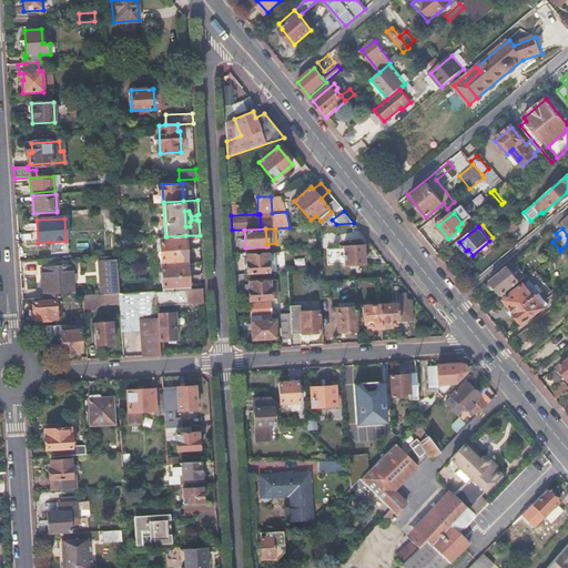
[(158,237),(159,251),(188,249),(188,242),(185,239),(185,235),(165,236),(162,237),(158,237)]
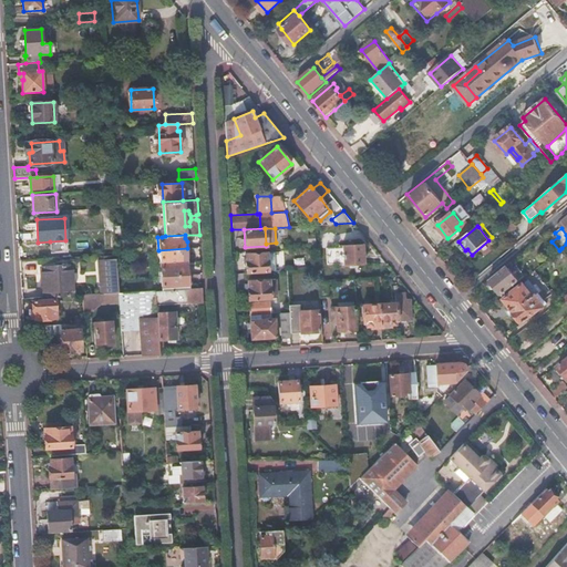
[(65,240),(50,241),(51,253),(66,251),(65,240)]
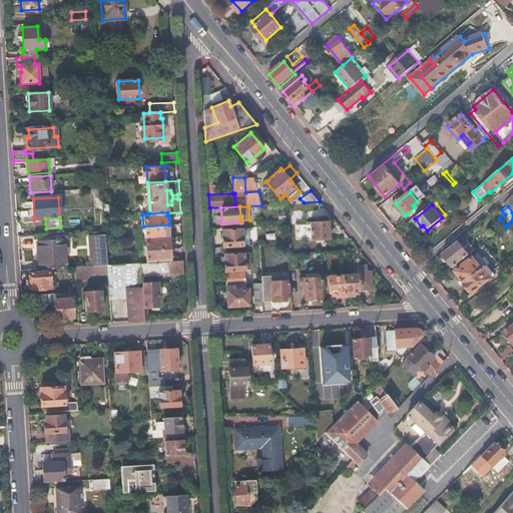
[(311,230),(330,229),(329,220),(311,221),(311,230)]
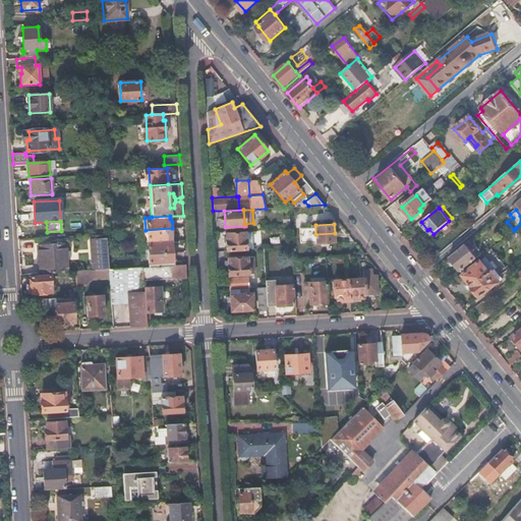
[(300,228),(300,235),(315,234),(315,225),(311,226),(311,227),(300,228)]
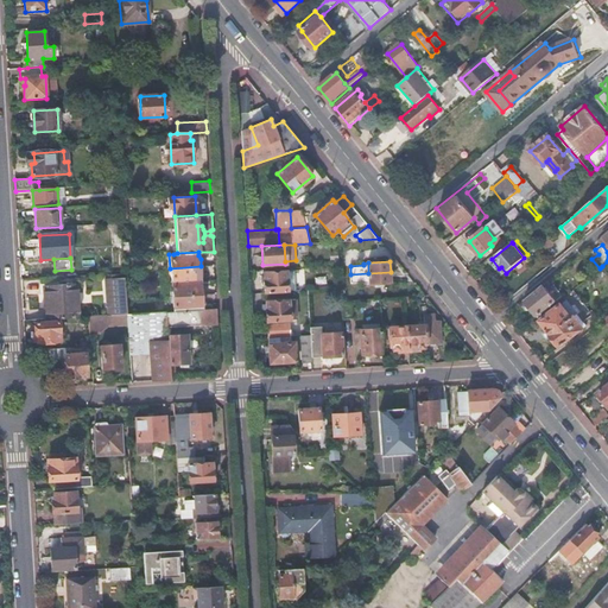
[(201,266),(170,268),(170,283),(200,280),(200,277),(202,274),(201,266)]
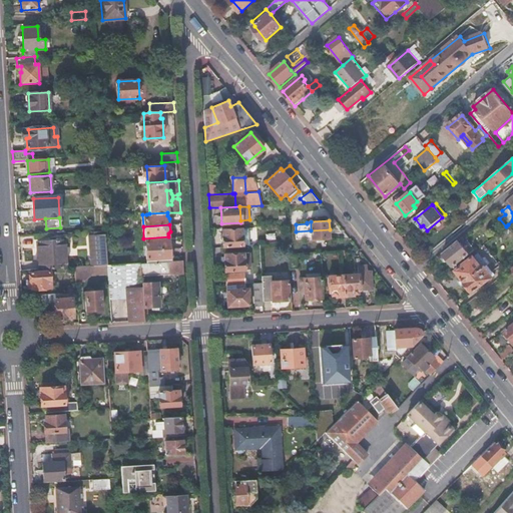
[(221,229),(222,246),(242,245),(241,228),(221,229)]
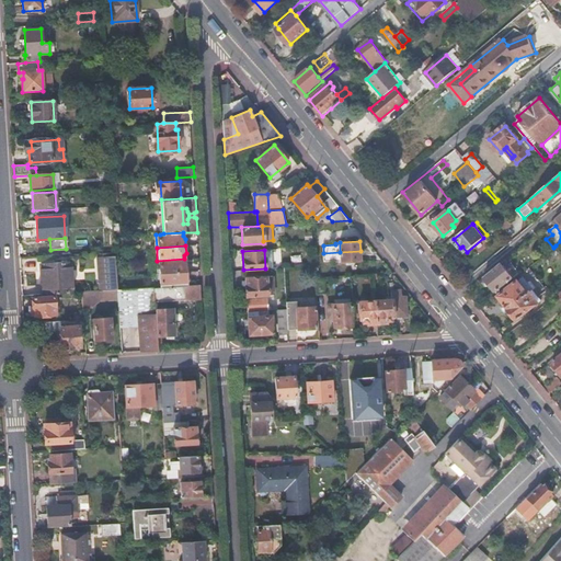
[(361,262),(361,251),(340,252),(341,262),(341,263),(361,262)]
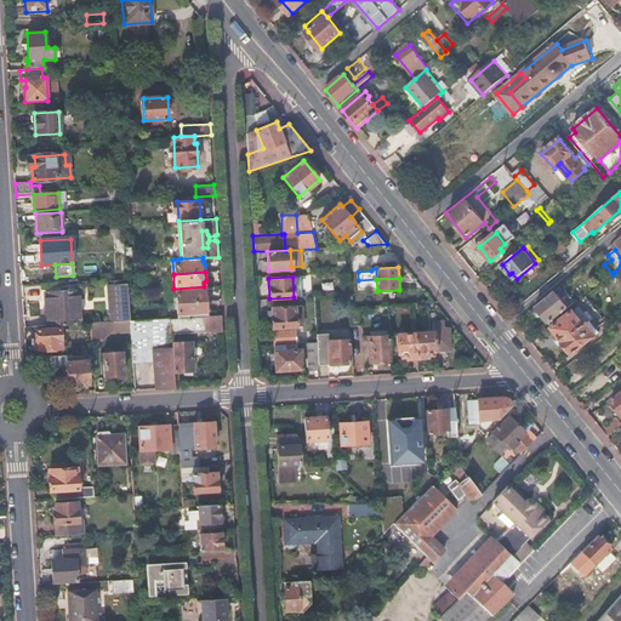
[(376,279),(358,280),(358,289),(372,288),(374,290),(377,290),(376,279)]
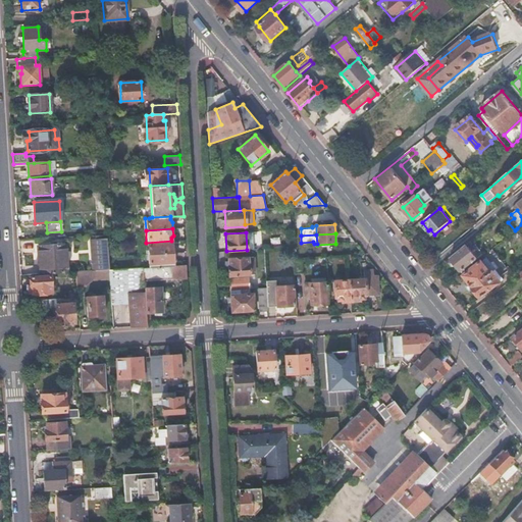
[(107,245),(106,236),(97,237),(99,270),(109,270),(108,257),(107,245)]
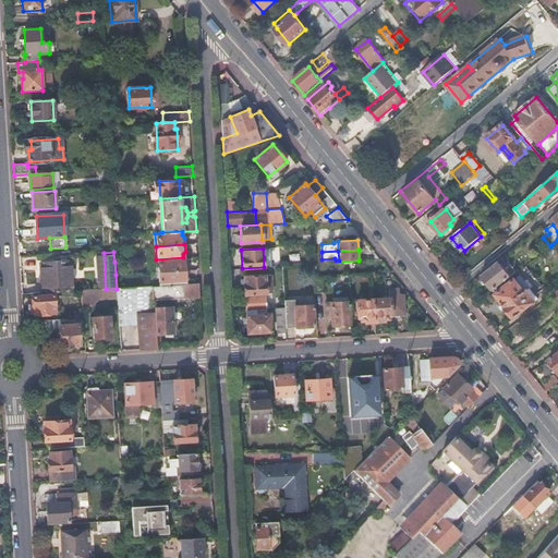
[(183,257),(156,259),(157,271),(186,270),(185,263),(183,261),(183,257)]
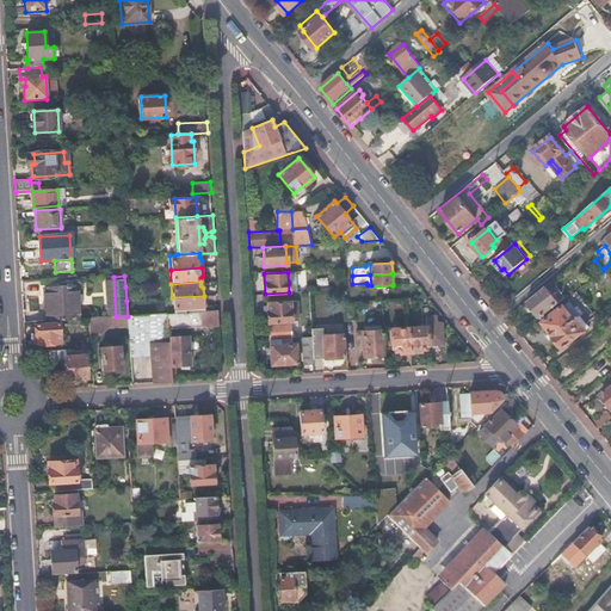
[(43,287),(45,321),(79,319),(76,284),(43,287)]
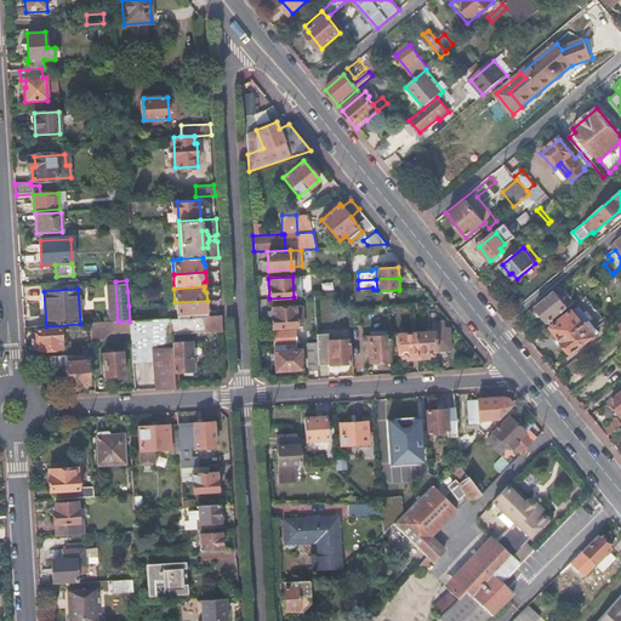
[(559,289),(536,307),(548,323),(568,307),(559,296),(562,294),(559,289)]
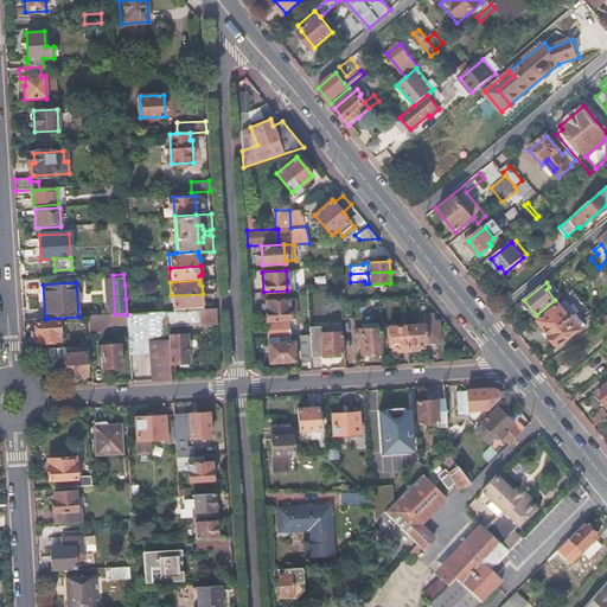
[(171,295),(172,311),(202,308),(202,305),(204,302),(203,294),(171,295)]
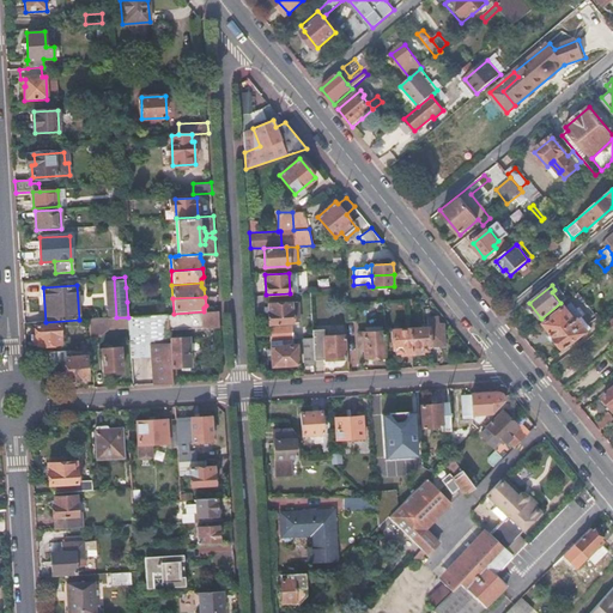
[(292,322),(290,302),(267,303),(268,310),(267,311),(268,323),(292,322)]
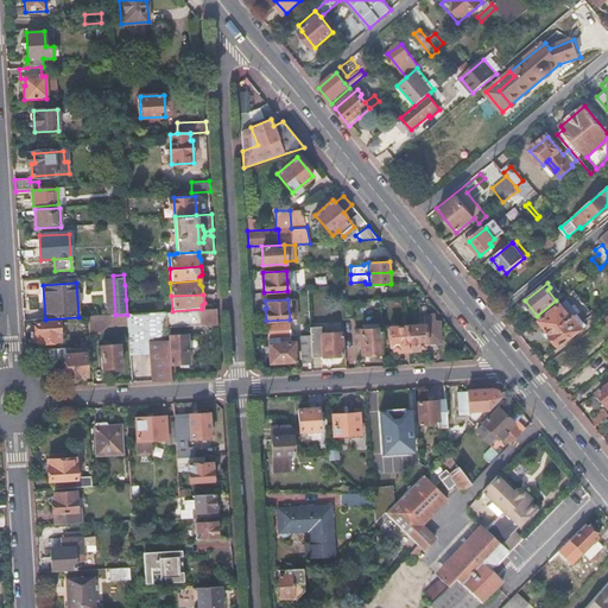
[(352,301),(341,302),(342,318),(353,318),(352,301)]
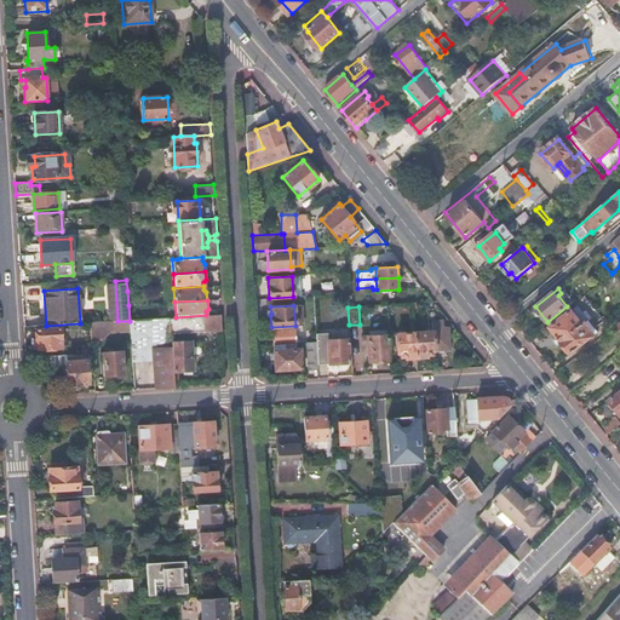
[(551,327),(572,352),(595,334),(585,322),(587,319),(578,306),(573,311),(572,309),(551,327)]
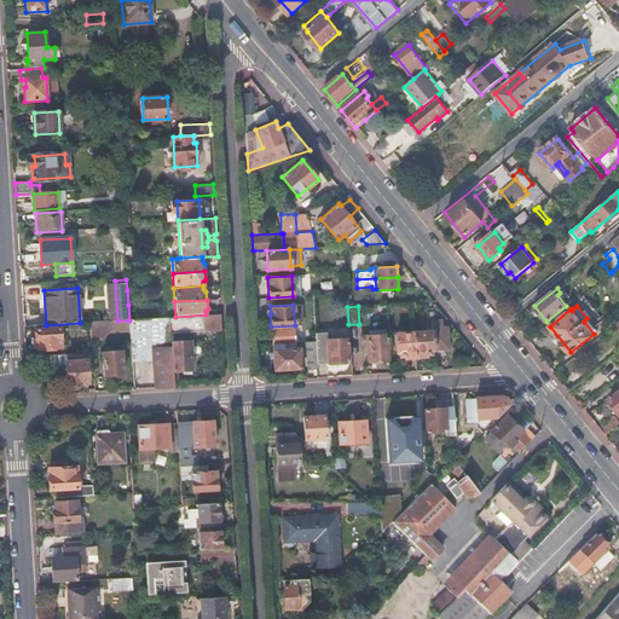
[(204,328),(221,328),(221,313),(206,314),(175,317),(169,317),(171,333),(204,330),(204,328)]
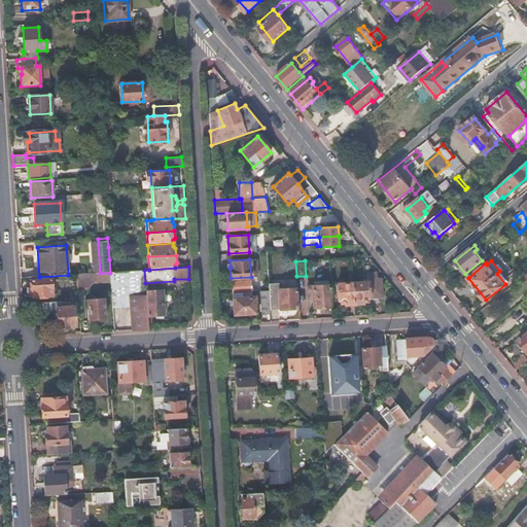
[(110,281),(112,306),(131,305),(131,295),(146,295),(146,294),(145,283),(144,270),(110,273),(110,281)]
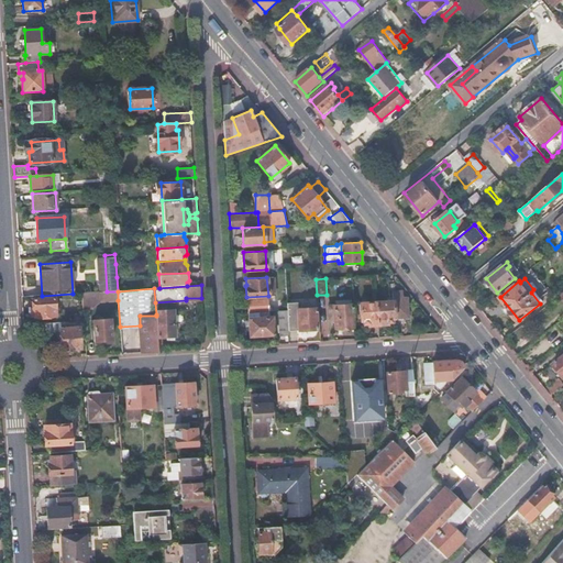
[(531,293),(540,304),(543,300),(533,289),(531,293)]
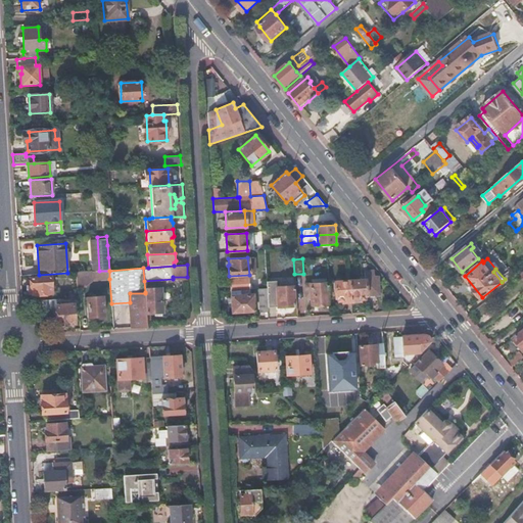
[(77,272),(77,281),(109,279),(109,271),(99,271),(83,272),(77,272)]
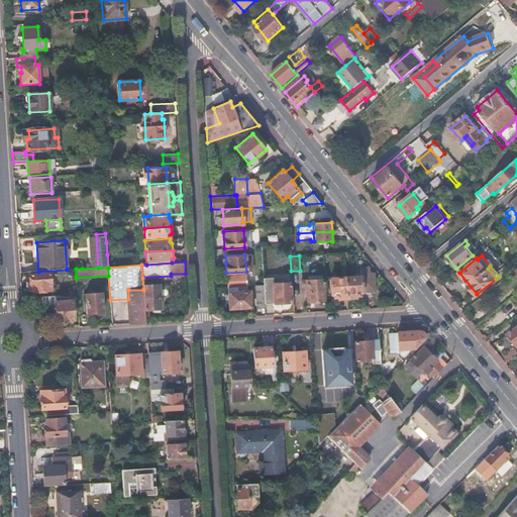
[(371,268),(362,268),(362,277),(363,293),(376,292),(375,274),(371,274),(371,268)]
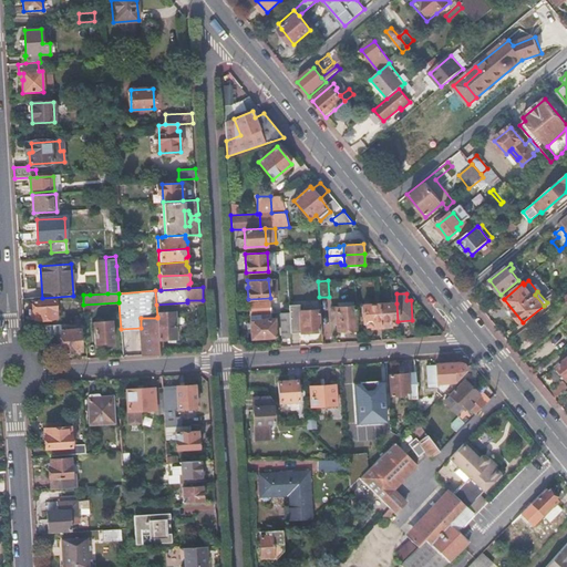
[(55,317),(54,299),(32,300),(33,311),(34,311),(34,318),(55,317)]
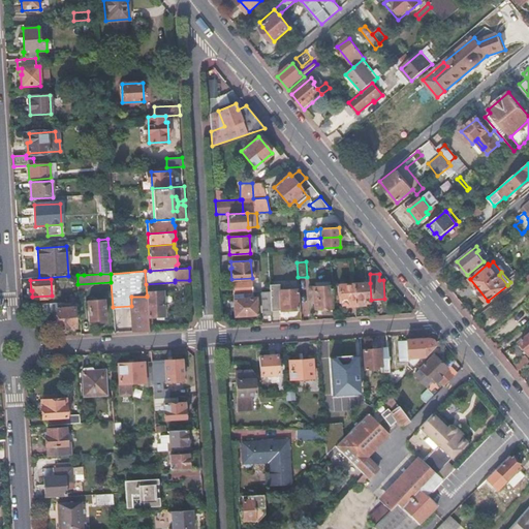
[(231,282),(232,292),(252,291),(252,281),(231,282)]
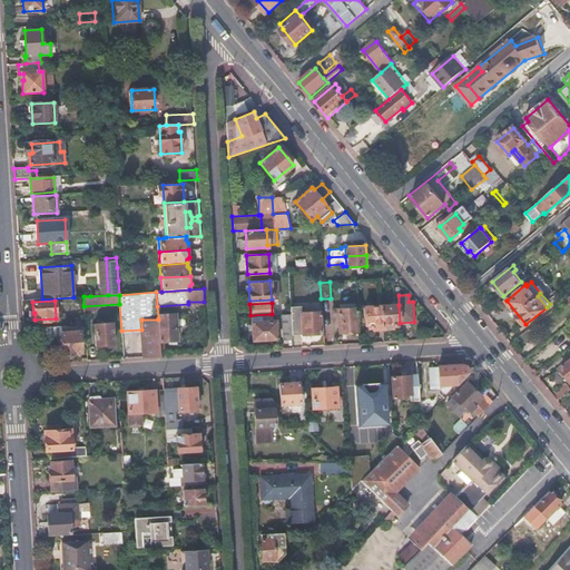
[(399,305),(381,306),(383,330),(392,328),(392,323),(400,323),(399,305)]
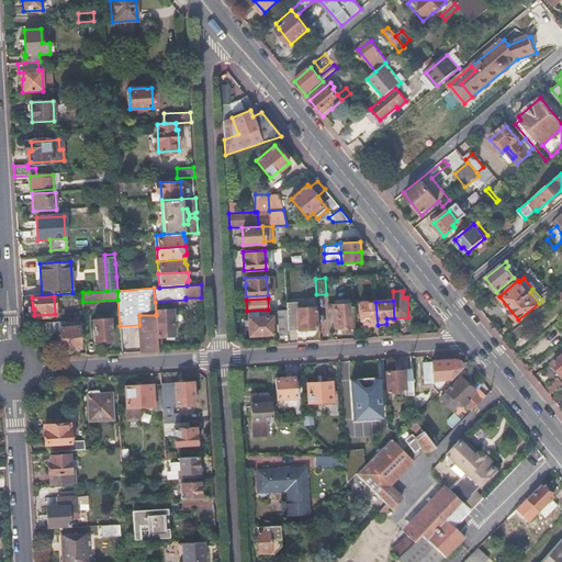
[(300,302),(285,302),(287,308),(288,330),(316,328),(314,306),(300,307),(300,302)]
